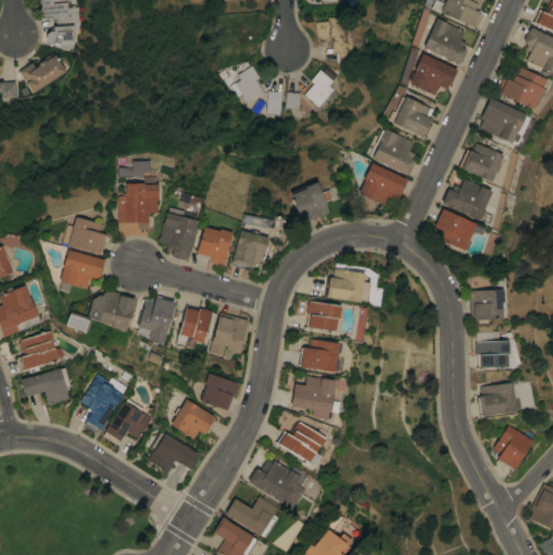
[(40,0),(53,0),(54,3),(68,3),(68,8),(80,8),(82,30),(59,32),(58,21),(53,21),(53,19),(42,19),(40,0)]
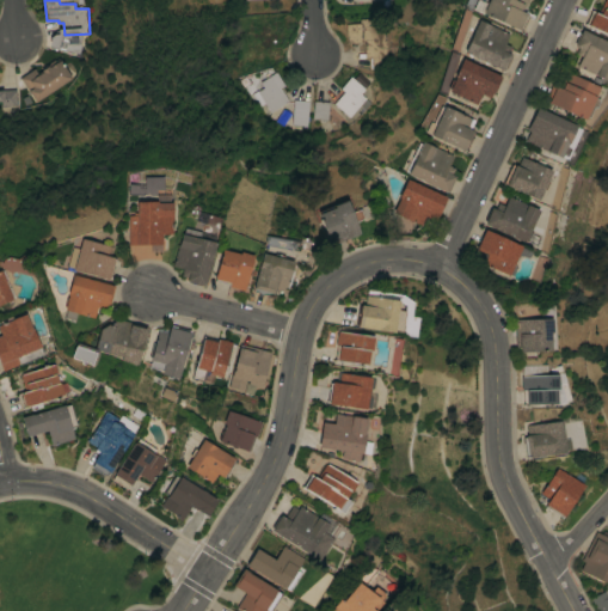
[(530,0),(526,12),(529,14),(529,16),(530,17),(524,31),(522,30),(485,13),(491,0),(530,0)]
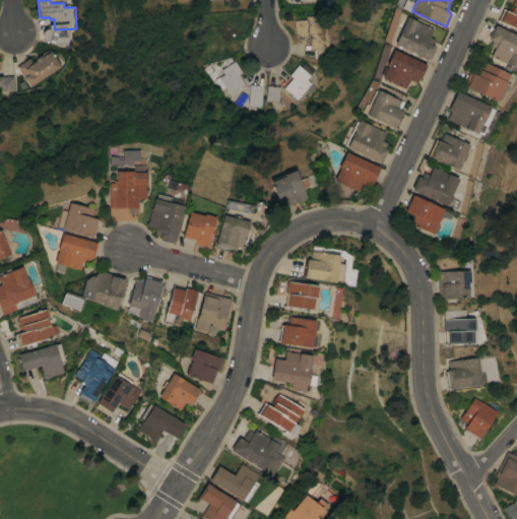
[(516,29),(499,21),(500,20),(505,10),(504,10),(505,9),(511,12),(516,0),(516,29)]
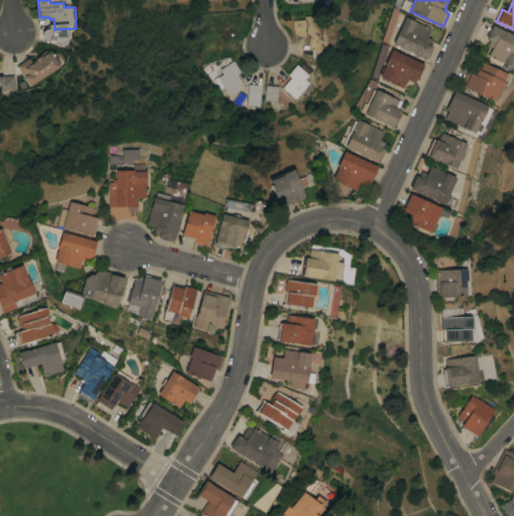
[(245,31),(236,31),(237,43),(216,45),(216,59),(204,59),(203,45),(210,45),(209,29),(224,28),(223,22),(234,22),(233,16),(244,15),(245,31)]
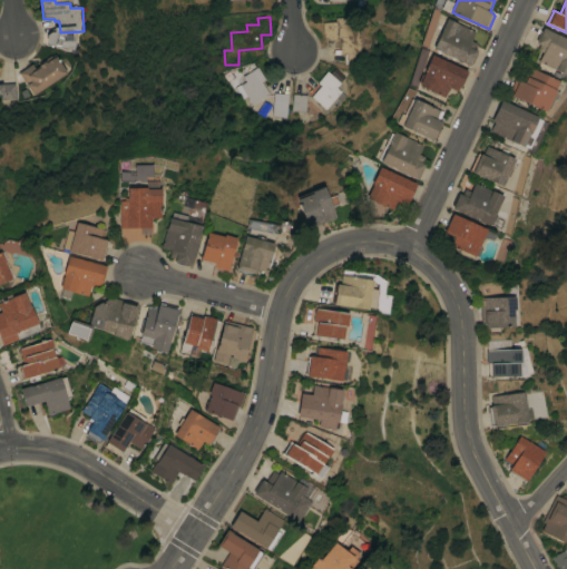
[(354,31),(362,30),(364,51),(369,51),(365,66),(350,67),(349,55),(343,55),(342,40),(326,41),(325,23),(338,22),(338,19),(353,18),(354,31)]
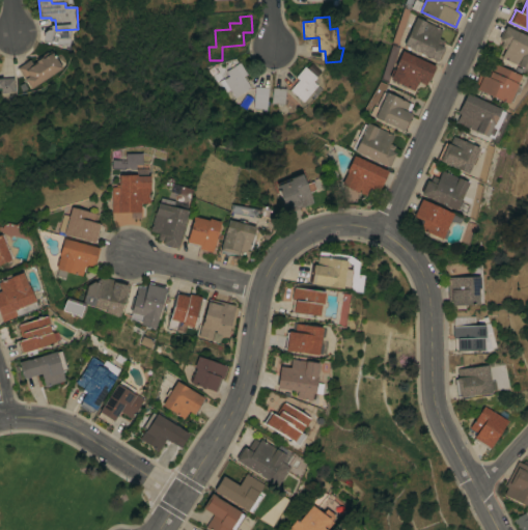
[(405,46),(411,33),(406,30),(411,20),(416,22),(418,18),(444,30),(441,38),(446,42),(444,47),(446,48),(445,50),(446,50),(442,59),(441,59),(440,61),(405,46)]
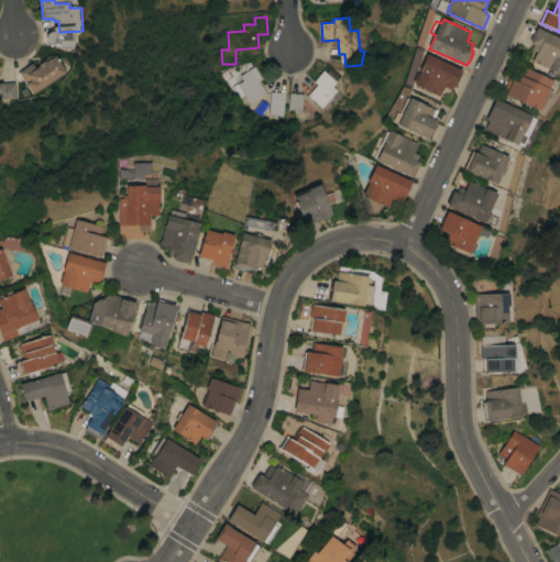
[(559,74),(534,62),(538,53),(533,51),(536,45),(531,43),(539,28),(559,37),(559,74)]
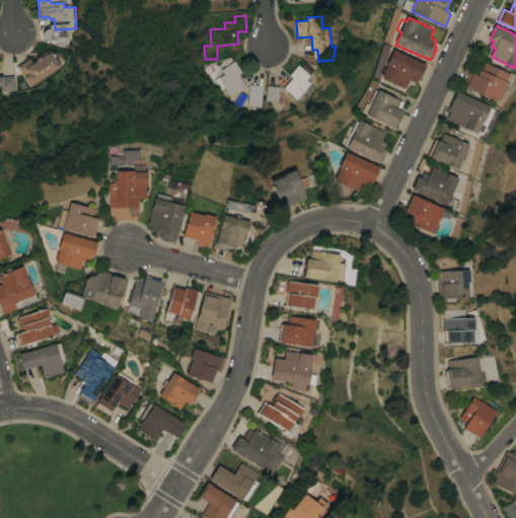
[(428,65),(421,80),(420,80),(418,84),(411,80),(407,89),(383,78),(388,66),(387,66),(394,50),(428,65)]
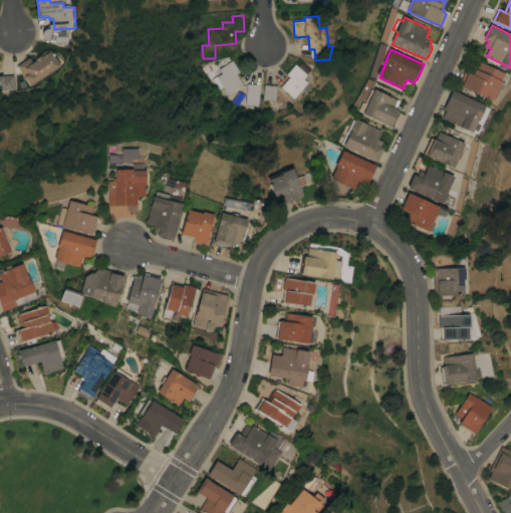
[(32,86),(19,66),(31,58),(34,63),(37,61),(36,59),(42,55),(43,57),(44,56),(43,55),(44,54),(44,53),(48,50),(48,51),(51,50),(62,66),(32,86)]
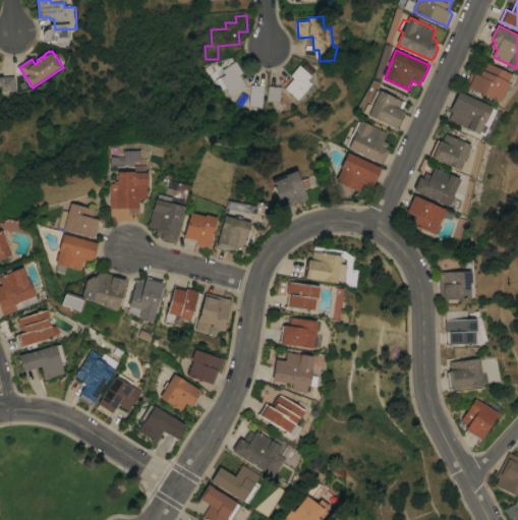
[(237,62),(244,73),(241,75),(248,87),(233,96),(228,89),(224,91),(217,80),(222,77),(222,78),(227,75),(224,70),(237,62)]
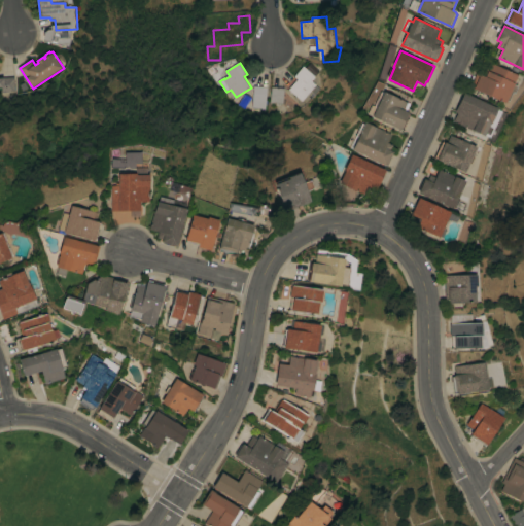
[(507,103),(475,89),(481,75),(485,76),(491,63),(519,75),(507,103)]
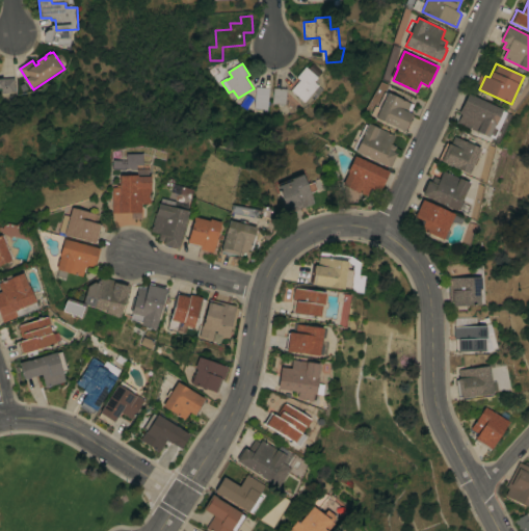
[(320,78),(316,82),(325,90),(320,96),(316,93),(307,103),(293,90),(301,80),(298,78),(308,67),(320,78)]
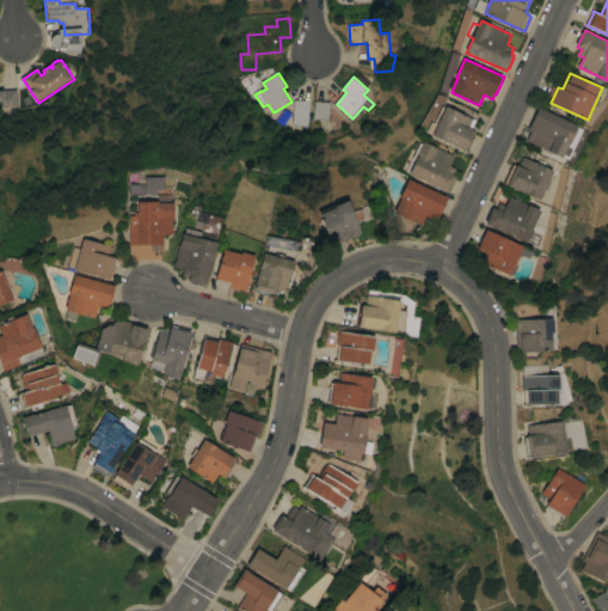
[(20,107),(5,108),(4,90),(19,89),(20,107)]
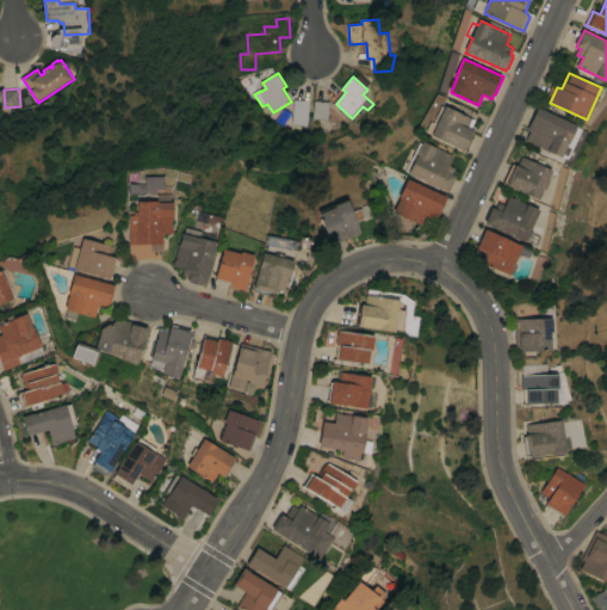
[(310,125),(295,125),(296,100),(311,102),(310,125)]
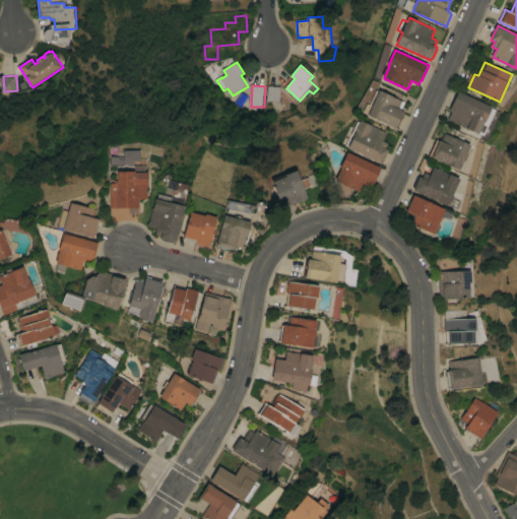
[(282,87),(281,103),(268,102),(269,86),(282,87)]
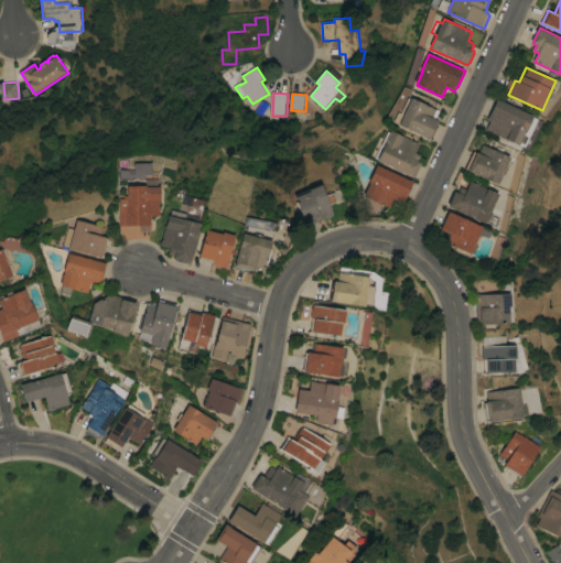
[(395,122),(399,112),(401,114),(409,98),(411,99),(412,98),(441,111),(437,120),(439,121),(439,122),(440,123),(432,139),(431,139),(431,140),(395,122)]
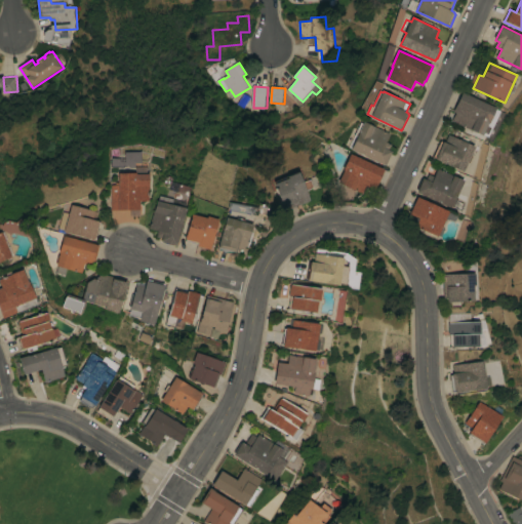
[(497,108),(496,109),(500,111),(489,136),(484,134),(484,135),(453,122),(456,113),(454,112),(464,92),(497,108)]
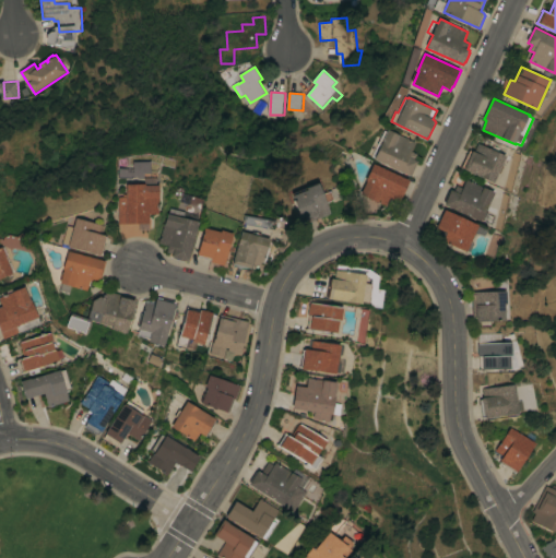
[(375,159),(388,130),(416,143),(412,152),(418,155),(416,161),(418,162),(417,164),(418,164),(414,175),(413,174),(412,177),(375,159)]
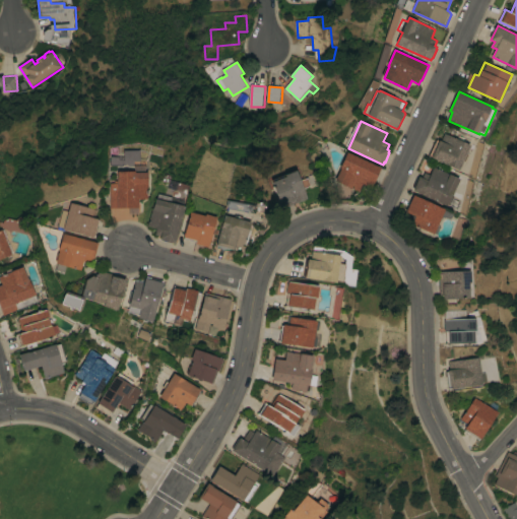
[(471,145),(467,154),(469,154),(465,161),(464,160),(460,171),(433,157),(433,156),(431,155),(438,141),(440,141),(440,140),(443,141),(446,134),(471,145)]
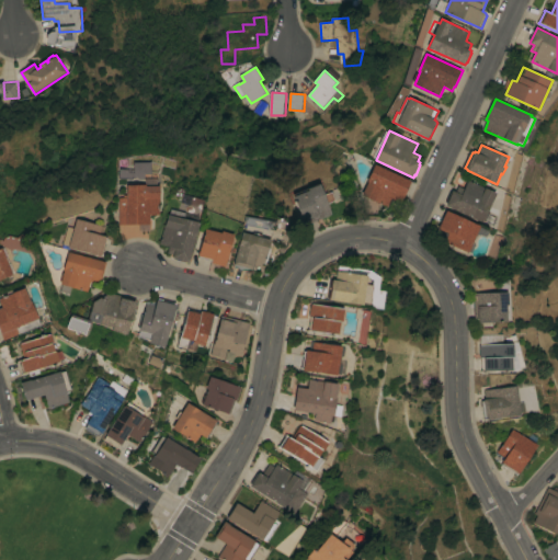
[(147,163),(132,163),(132,180),(148,179),(147,163)]
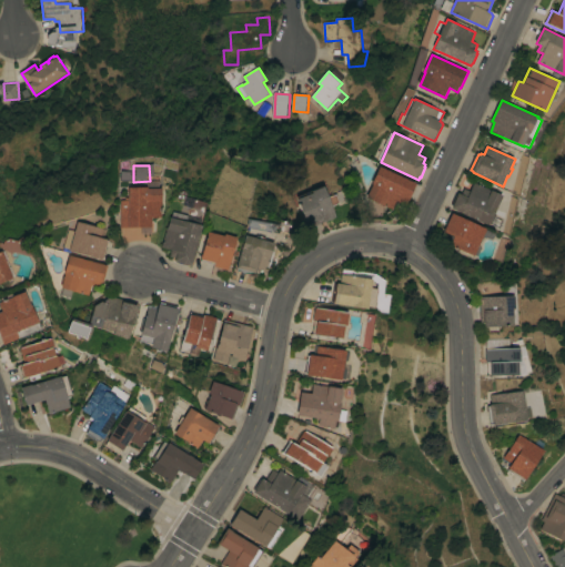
[(416,183),(407,205),(397,201),(393,210),(367,198),(373,184),(381,166),(416,183)]
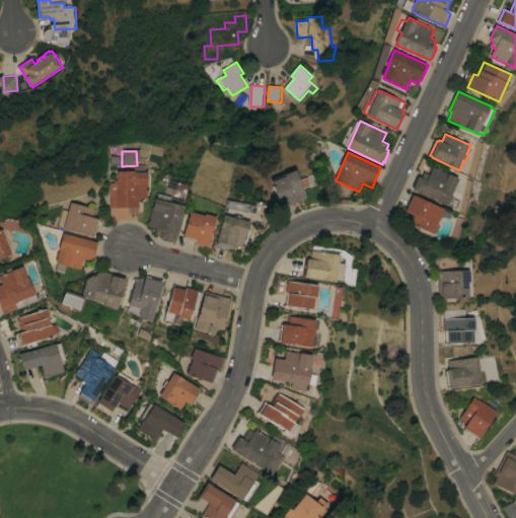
[(109,183),(117,183),(117,171),(133,171),(133,166),(142,166),(142,172),(147,172),(147,199),(138,199),(138,208),(109,208),(109,183)]
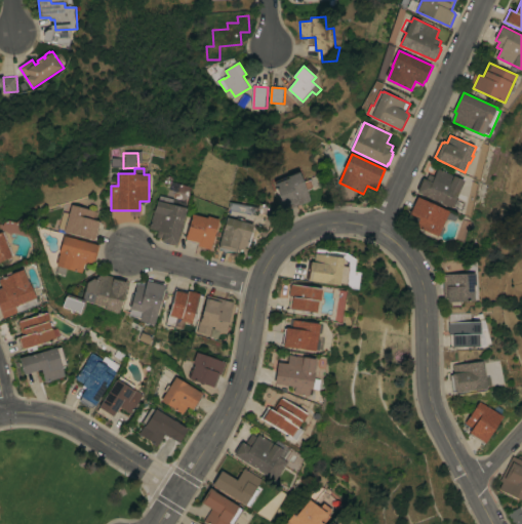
[(466,182),(456,200),(462,202),(458,207),(462,208),(459,212),(418,193),(425,178),(428,180),(430,174),(435,177),(439,169),(466,182)]
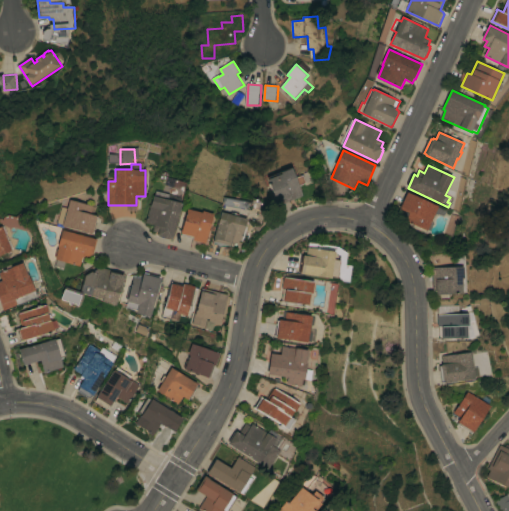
[(279,206),(268,180),(269,179),(268,178),(292,168),(296,178),(303,176),(306,183),(299,186),(303,196),(279,206)]
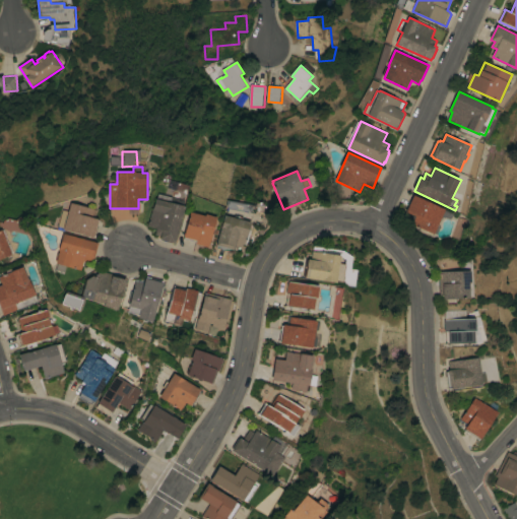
[(176,243),(173,243),(172,244),(162,241),(163,240),(160,240),(162,236),(154,235),(156,229),(148,226),(155,199),(156,199),(158,194),(185,201),(183,206),(185,207),(176,243)]
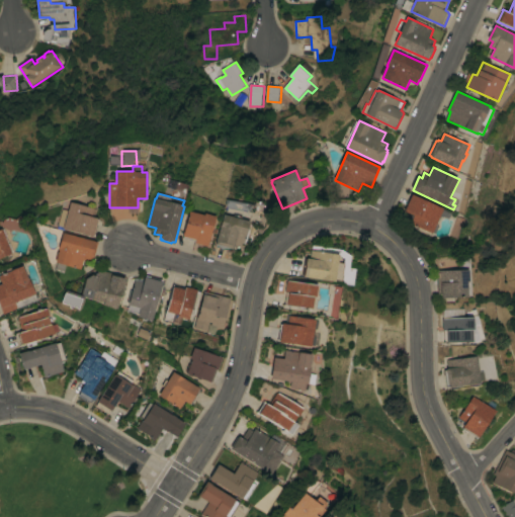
[(444,209),(440,219),(437,225),(436,225),(432,234),(410,223),(413,216),(405,211),(413,194),(444,209)]
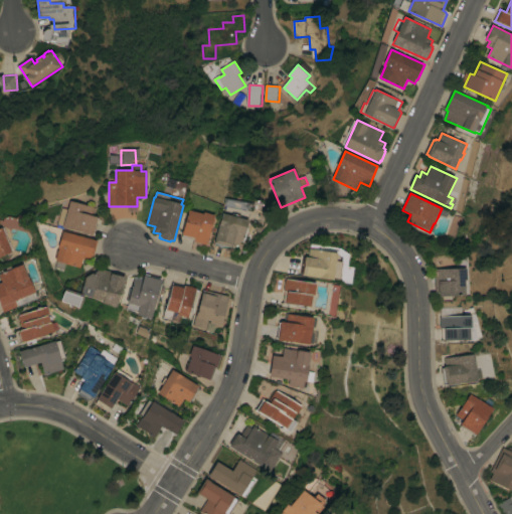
[(62,208),(67,209),(69,201),(95,208),(93,216),(98,217),(98,218),(99,219),(96,234),(94,234),(94,235),(63,227),(63,226),(58,224),(62,208)]
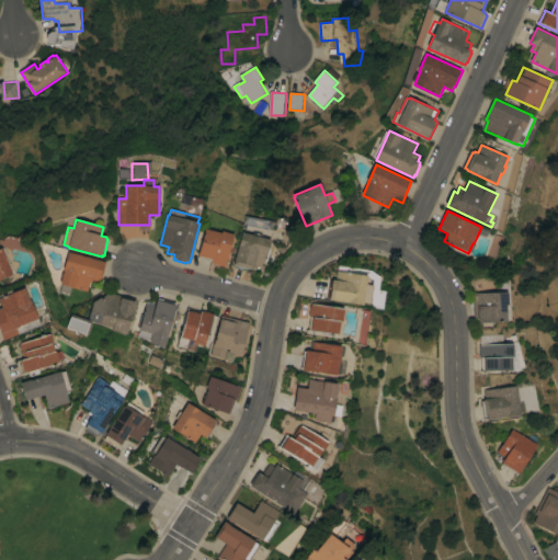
[(205,229),(221,233),(221,231),(234,235),(226,267),(212,263),(213,262),(200,259),(200,256),(198,256),(205,229)]
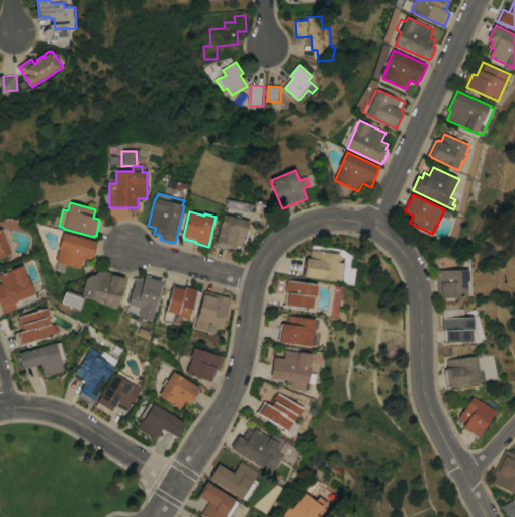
[(250,222),(243,250),(235,247),(234,250),(235,250),(235,253),(228,251),(228,250),(217,247),(217,245),(216,245),(224,214),(250,222)]
